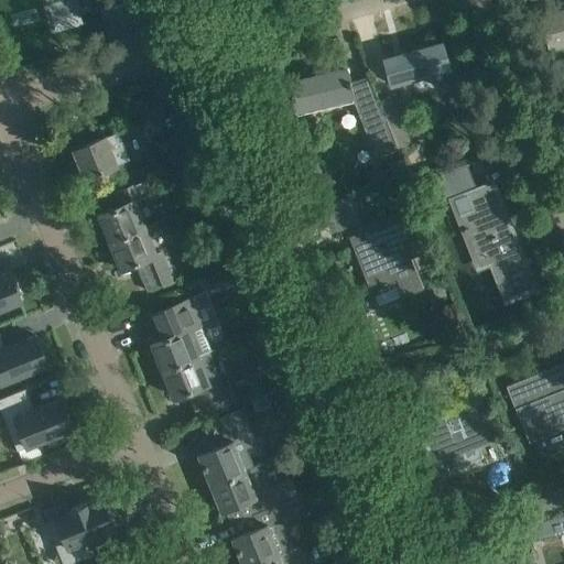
[(98,0),(110,33),(148,20),(140,0),(98,0)]
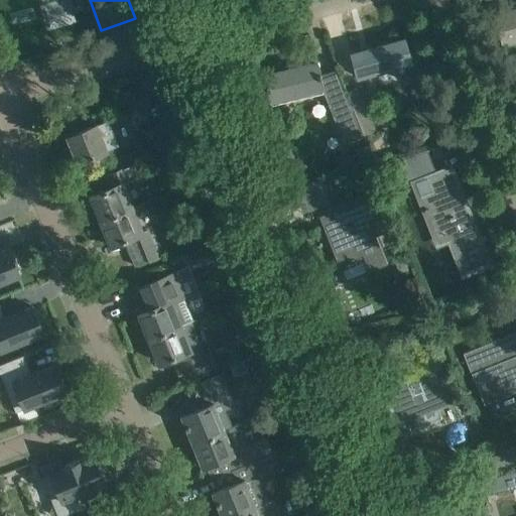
[(515,7),(494,13),(502,43),(515,38),(515,7)]
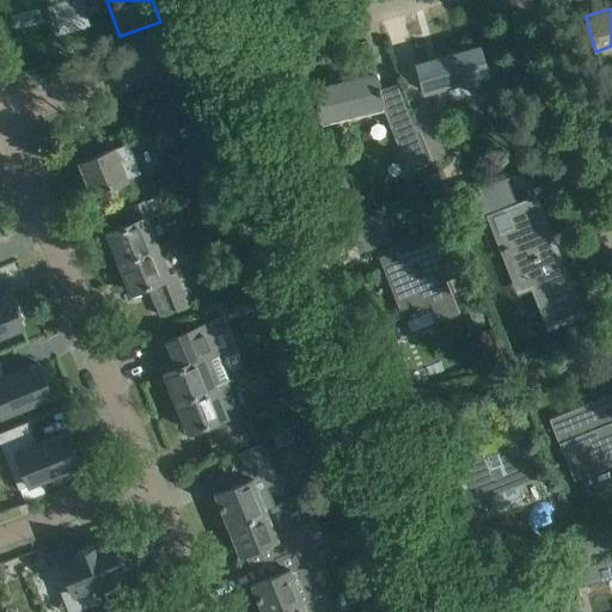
[(479,46),(415,63),(423,91),(445,85),(444,80),(470,73),(476,97),(503,89),(495,56),(483,60),(479,46)]
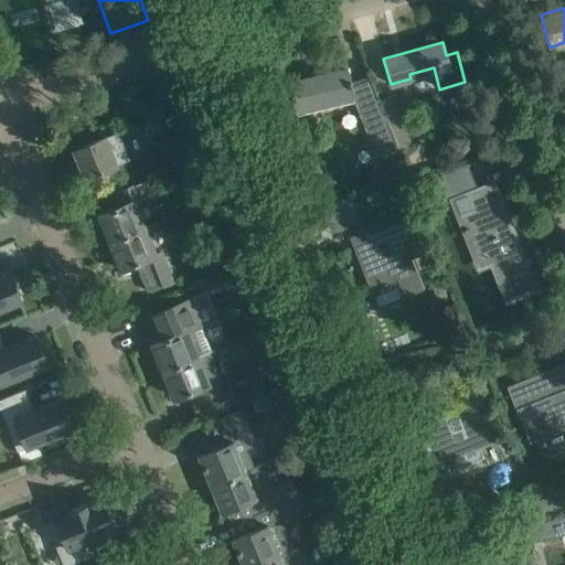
[(348,80),(345,70),(332,73),(330,67),(315,72),(316,76),(290,83),(292,93),(290,93),(292,99),(294,98),(297,114),(296,114),(296,116),(353,102),(375,157),(377,156),(376,155),(381,153),(382,156),(398,149),(379,98),(377,98),(369,76),(350,82),(350,80),(348,80)]
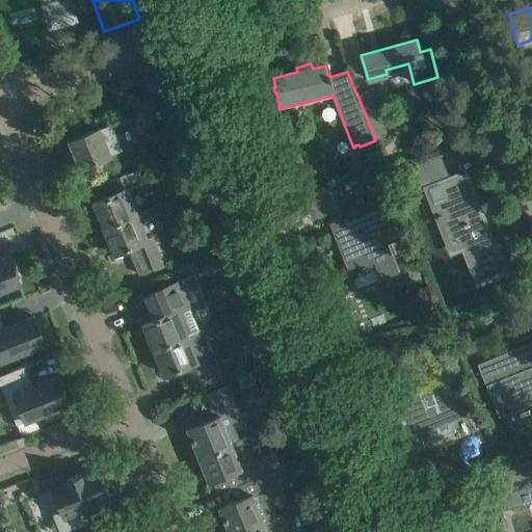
[(356,92),(375,140),(387,136),(373,88),(356,92)]
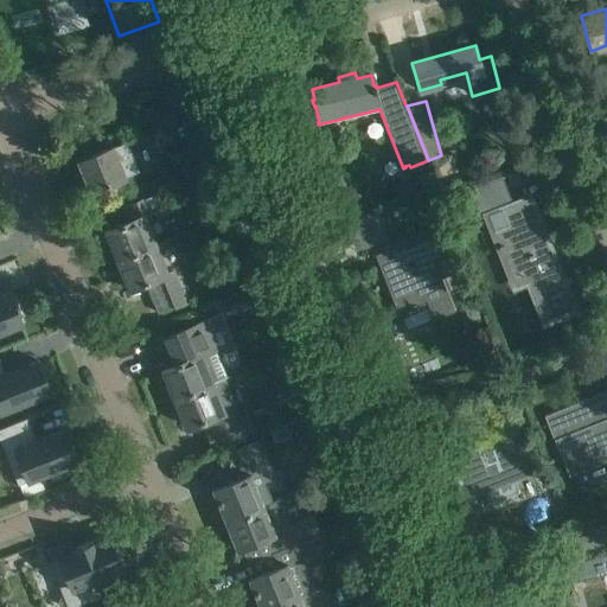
[(184,170),(215,158),(198,115),(181,122),(190,144),(180,148),(177,155),(184,170)]
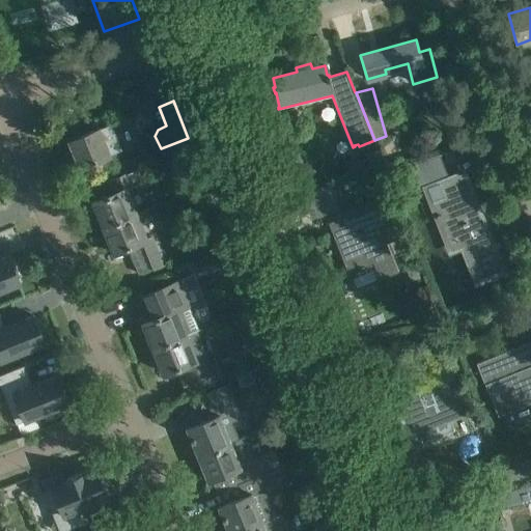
[(110,155),(121,150),(111,124),(99,130),(99,129),(68,141),(79,168),(110,156),(110,155)]
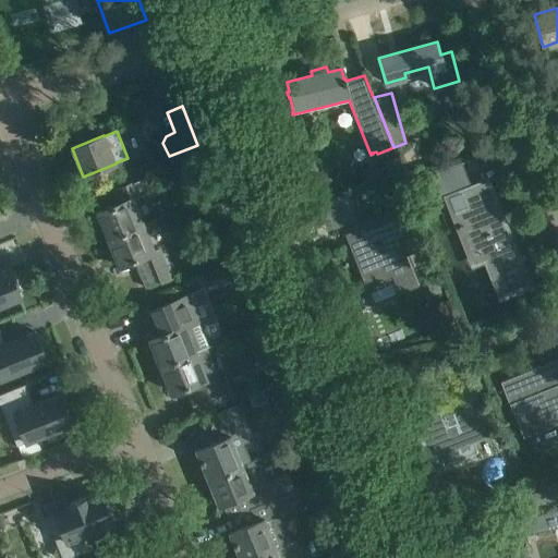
[(203,160),(197,145),(169,156),(174,171),(203,160)]
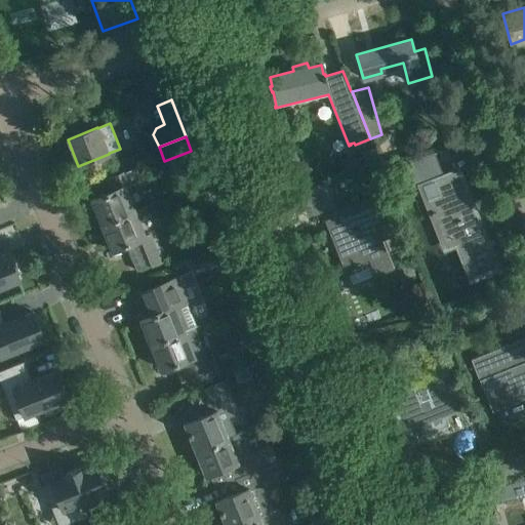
[(436,152),(397,162),(408,191),(432,182),(437,195),(426,199),(431,213),(430,213),(431,216),(432,215),(440,235),(451,231),(456,245),(458,244),(466,263),(468,261),(475,279),(492,272),(491,270),(495,269),(490,254),(492,253),(484,233),(482,234),(477,220),(479,219),(471,199),(469,200),(463,187),(466,186),(459,169),(443,175),(435,154),(436,153),(436,152)]
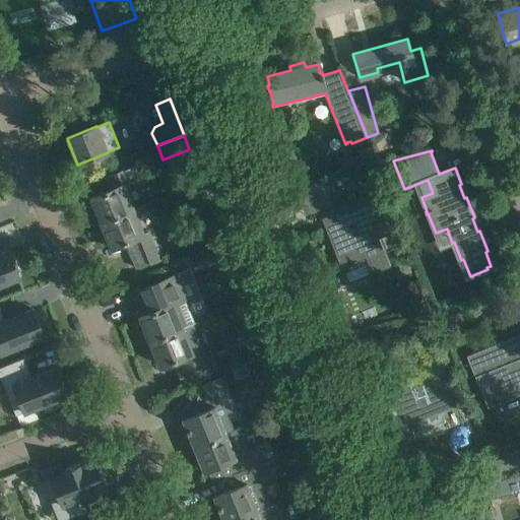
[(91,197),(102,222),(132,210),(123,186),(139,180),(133,167),(108,177),(113,189),(91,197)]
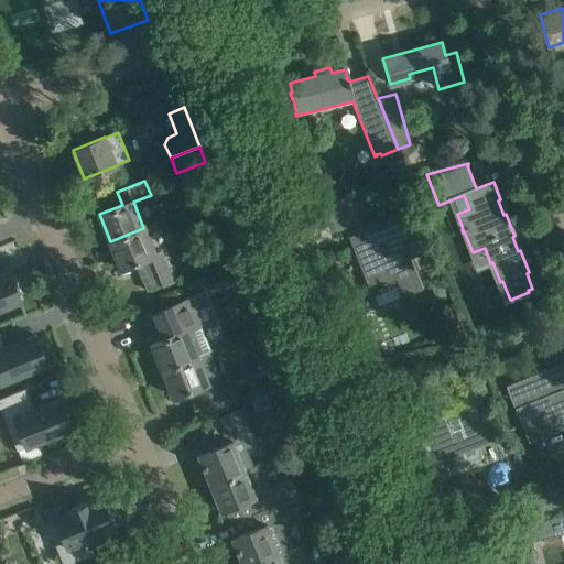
[(349,197),(322,203),(326,220),(353,215),(349,197)]
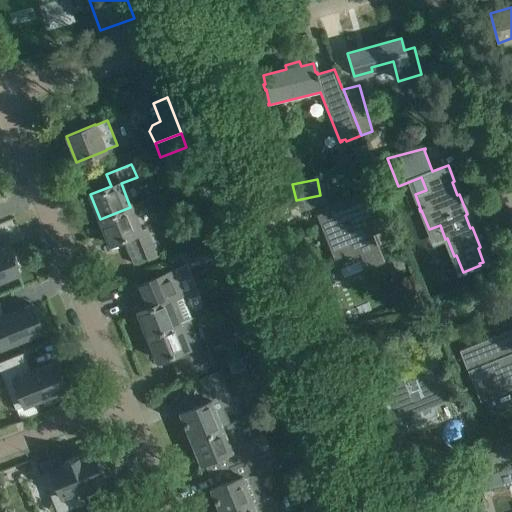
[(198,182),(182,189),(195,200),(204,197),(198,182)]
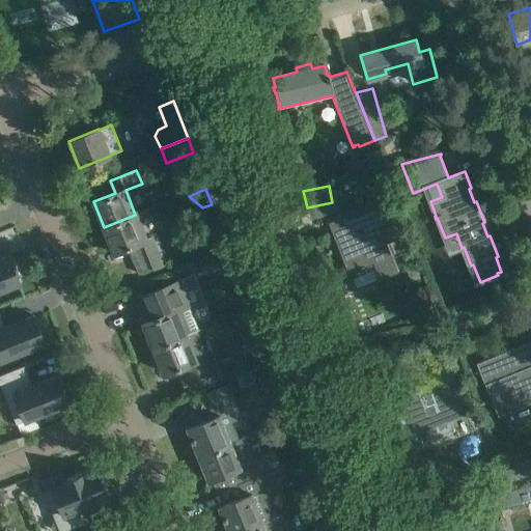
[(330,224),(351,276),(356,273),(357,275),(366,271),(365,270),(373,267),(378,278),(396,271),(385,242),(397,238),(384,202),(330,224)]
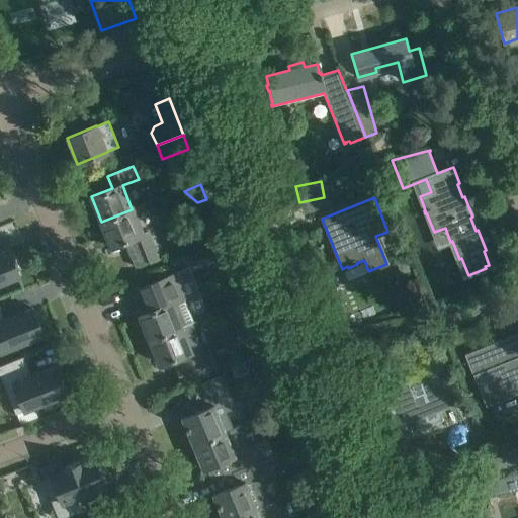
[(142,234),(132,209),(101,222),(111,247),(124,242),(135,267),(159,257),(149,231),(142,234)]
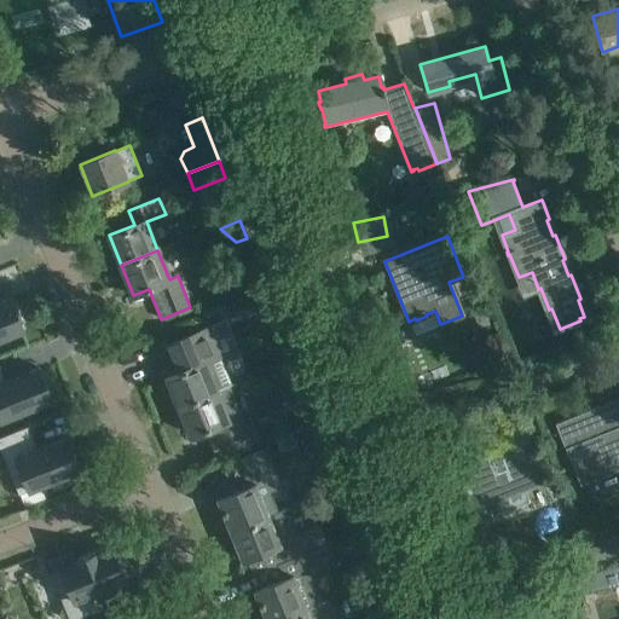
[(236,301),(242,317),(273,304),(267,288),(236,301)]
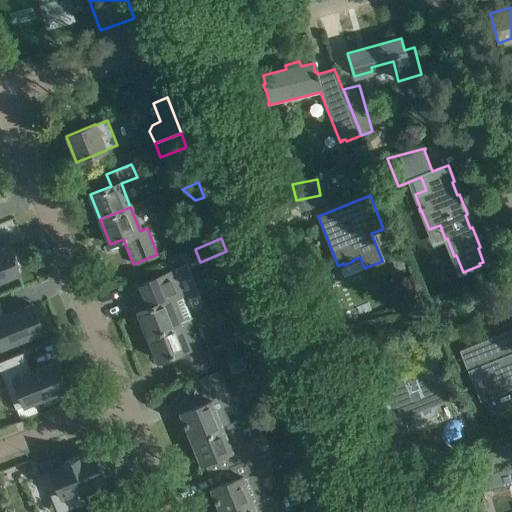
[(17,267),(19,266),(12,251),(10,251),(8,246),(0,249),(0,280),(19,273),(17,267)]
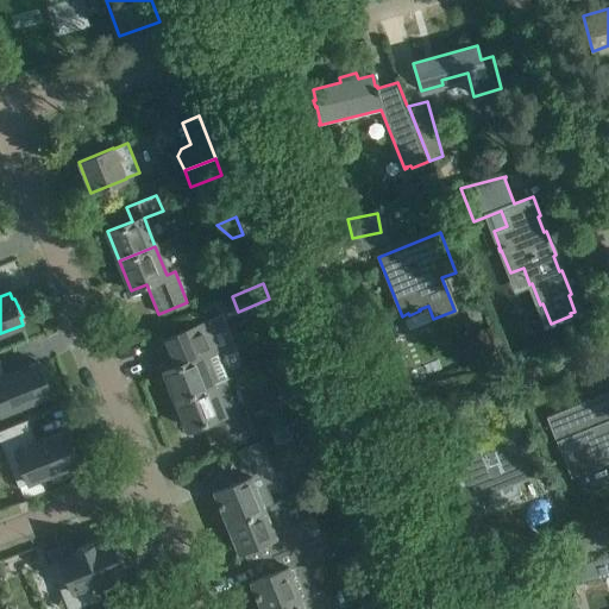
[(479,305),(468,309),(471,321),(484,316),(479,305)]
